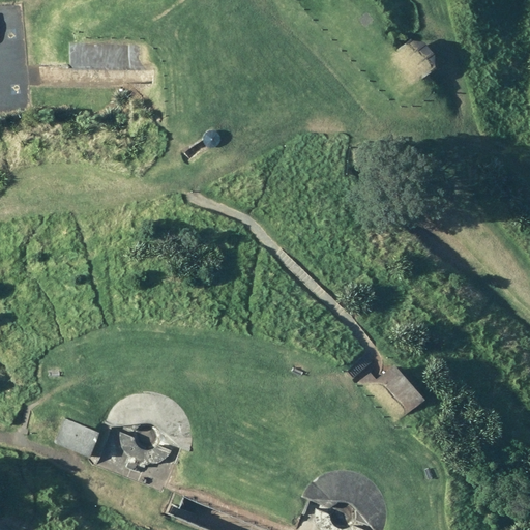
[(412,39),(400,50),(423,80),(436,70),(435,54),(424,42),(412,39)]
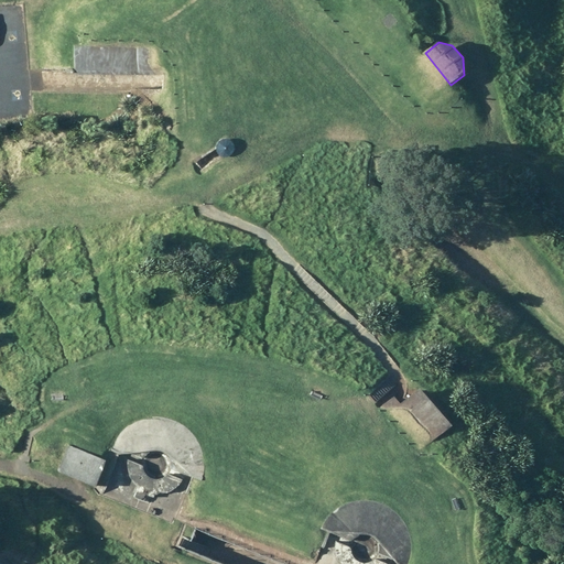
[(236,154),(237,151),(237,147),(236,143),(234,140),(230,139),(227,138),(224,138),(220,140),(218,142),(216,144),(216,149),(216,152),(218,154),(220,158),(224,159),(227,159),(230,159),(234,156),(236,154)]
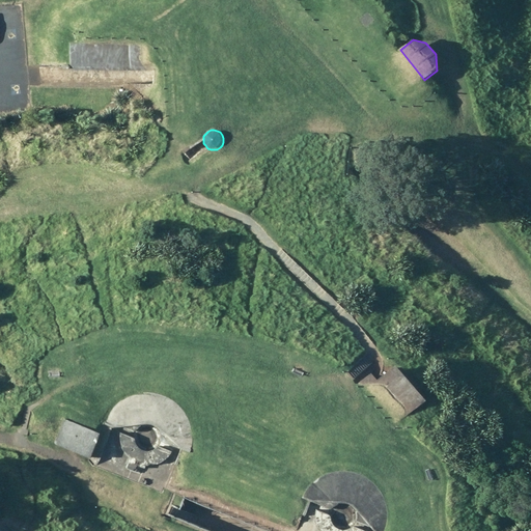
[(375,384),(406,419),(426,401),(396,366),(381,379),(375,384)]
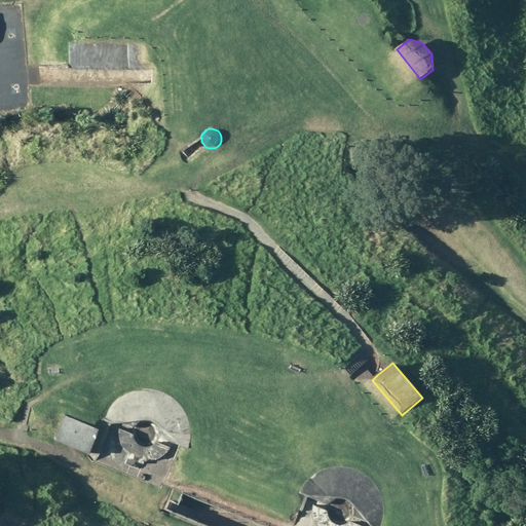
[(108,412),(105,418),(133,428),(135,424),(137,422),(140,419),(144,418),(147,418),(150,419),(153,420),(155,422),(157,425),(159,429),(159,433),(157,439),(186,449),(189,441),(191,433),(190,420),(186,409),(180,401),(172,393),(161,388),(150,386),(138,387),(125,392),(118,398),(112,404),(108,412)]
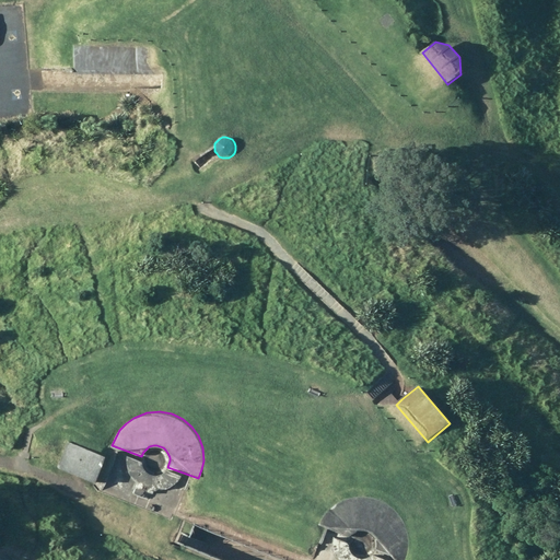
[(105,455),(69,440),(58,466),(94,482),(105,455)]
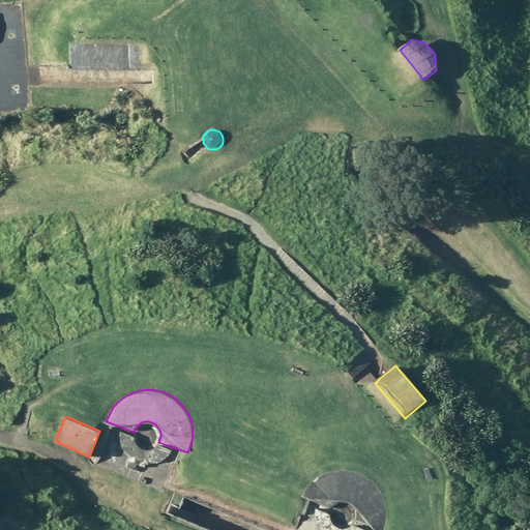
[(304,494),(301,500),(329,511),(331,507),(333,504),(336,502),(341,501),(345,501),(348,502),(350,503),(353,505),(355,508),(356,512),(356,516),(355,521),(378,529),(384,529),(387,524),(388,516),(388,503),(384,492),(378,483),(370,476),(359,471),(347,469),(334,470),(323,474),(315,479),(308,487),(304,494)]
